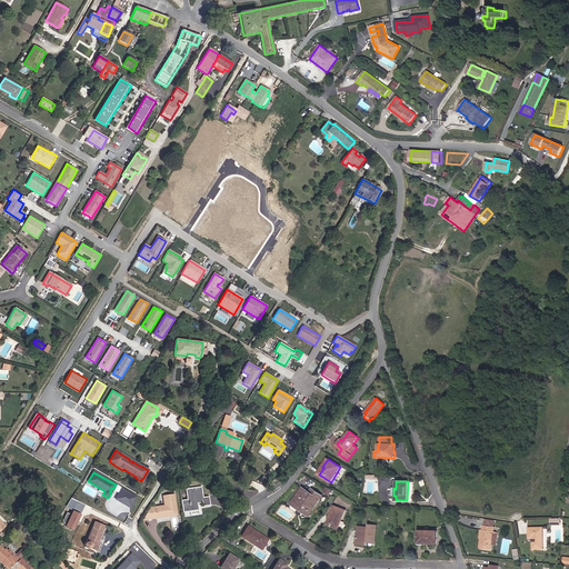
[(189,499),(182,500),(183,511),(199,508),(198,501),(203,500),(202,497),(200,486),(187,488),(189,499)]
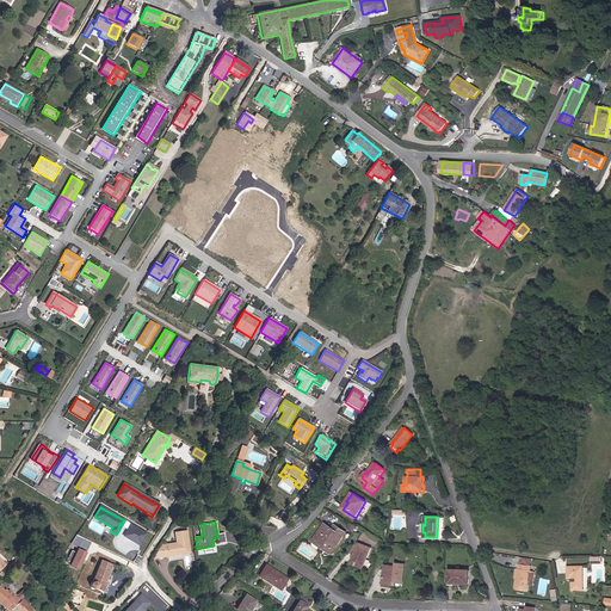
[(146,534),(131,524),(124,536),(140,545),(146,534)]
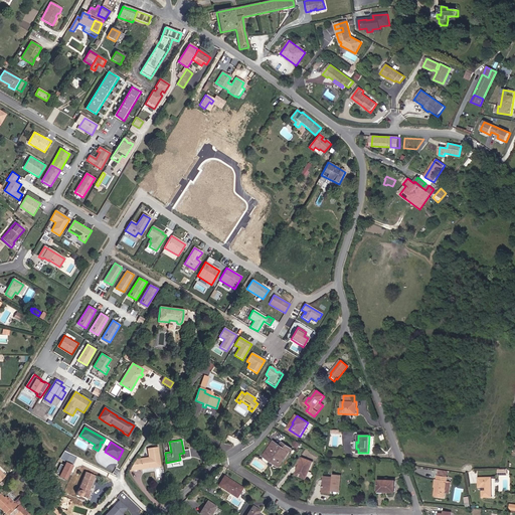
[(280,467),(292,449),(287,446),(282,453),(278,450),(280,446),(274,442),(264,457),(271,461),(272,459),(276,462),(275,464),(280,467)]
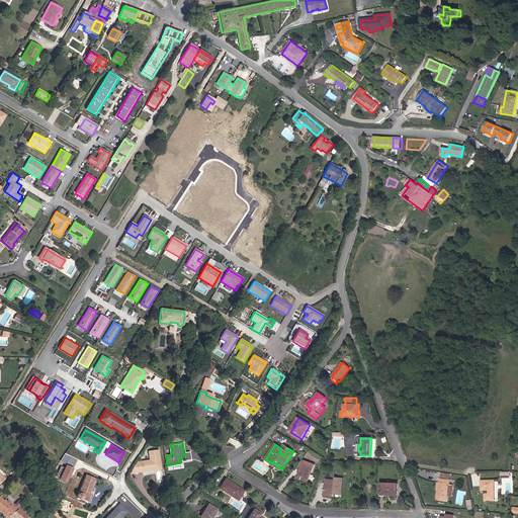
[(283,455),(288,448),(283,445),(281,448),(279,452),(283,455)]
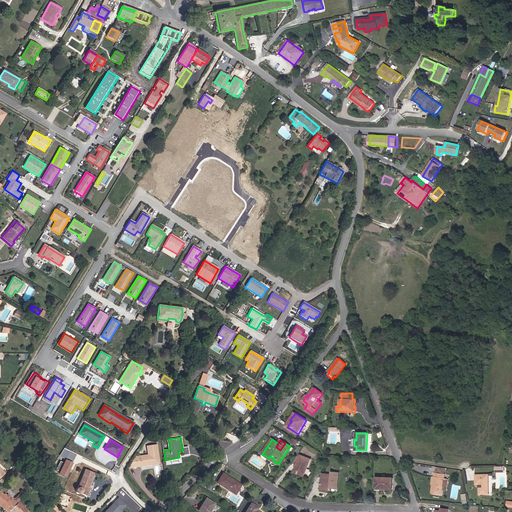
[(159,463),(157,444),(147,446),(148,455),(134,457),(128,468),(159,463)]
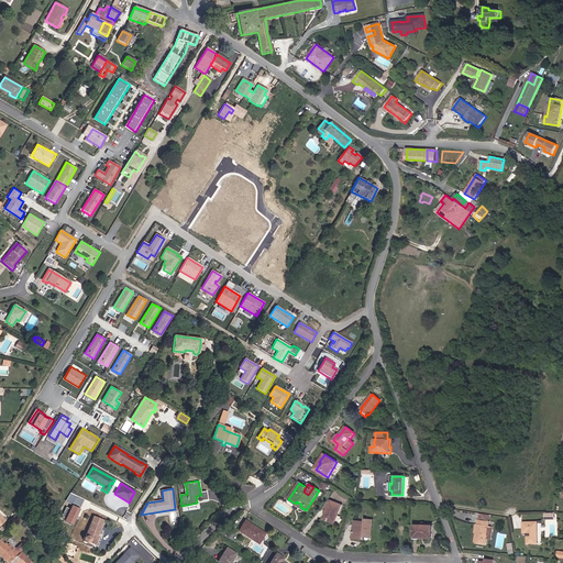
[(334,523),(342,505),(331,500),(323,519),(334,523)]
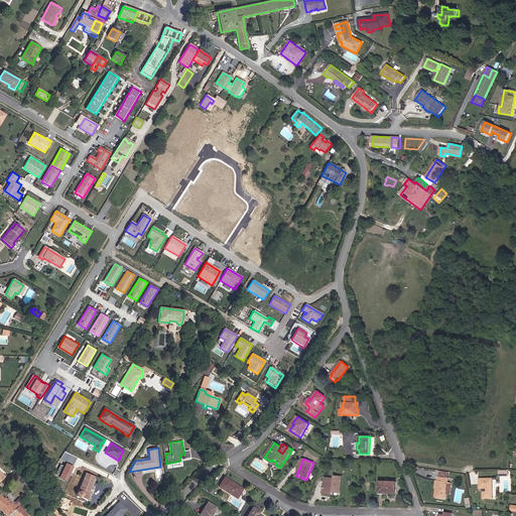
[(68,482),(75,466),(67,463),(66,467),(61,465),(57,475),(60,476),(60,478),(68,482)]
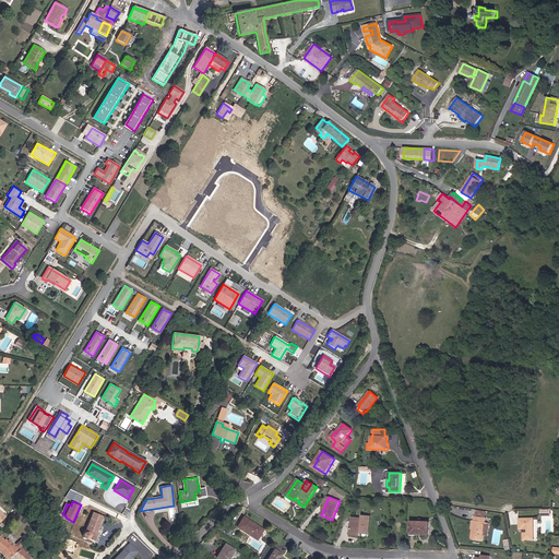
[(94,542),(97,533),(95,532),(102,516),(92,512),(84,533),(83,533),(82,535),(82,537),(83,538),(84,539),(85,539),(86,539),(87,538),(93,542),(94,542)]
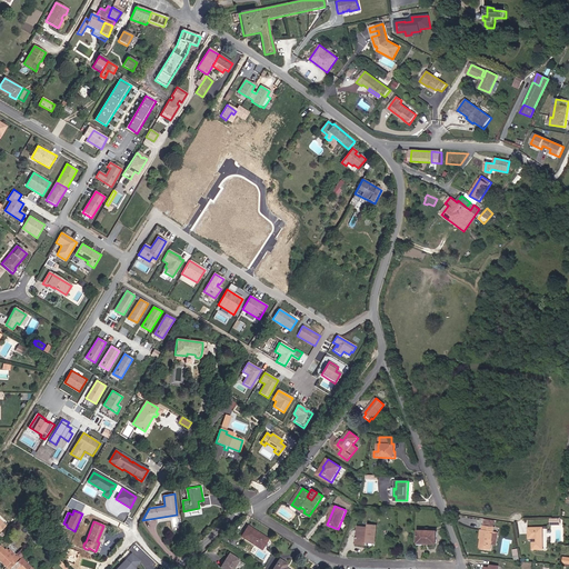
[(376,543),(377,526),(369,525),(368,528),(359,527),(357,545),(368,546),(368,542),(376,543)]
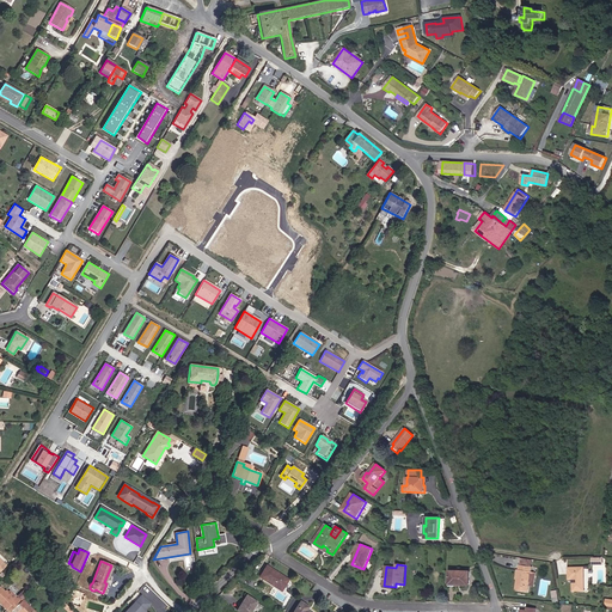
[(106,594),(111,581),(108,580),(114,567),(111,565),(104,582),(106,583),(103,593),(106,594)]
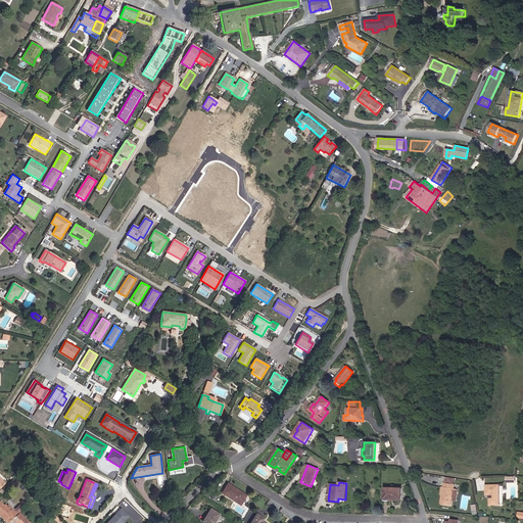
[(457,501),(458,490),(454,489),(455,484),(444,483),(441,505),(452,506),(453,500),(457,501)]
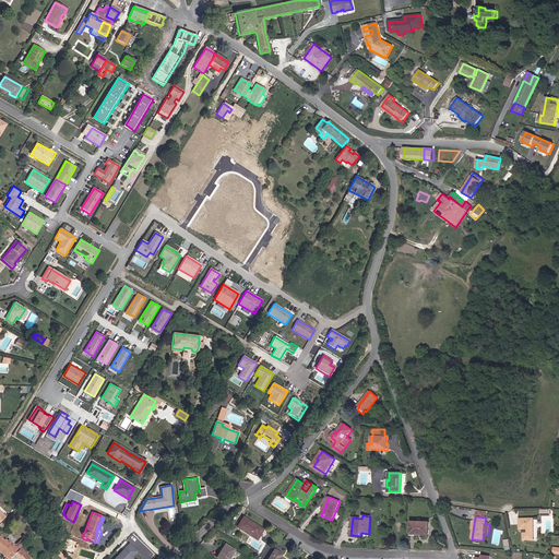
[(257,539),(263,530),(244,518),(237,527),(257,539)]
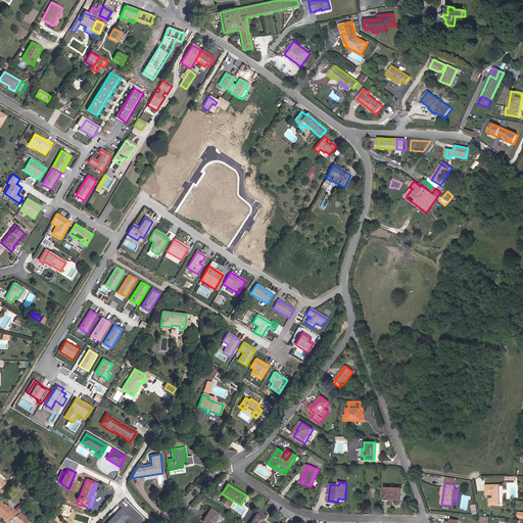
[(500,505),(500,485),(486,485),(486,494),(489,494),(490,505),(500,505)]
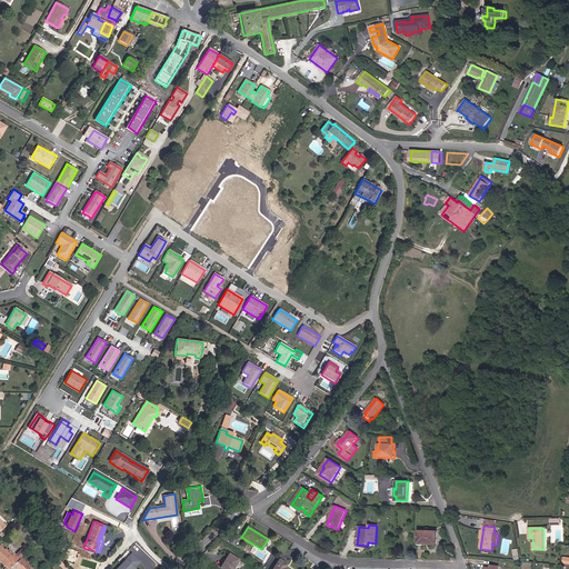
[(437,545),(437,531),(419,531),(418,543),(437,545)]
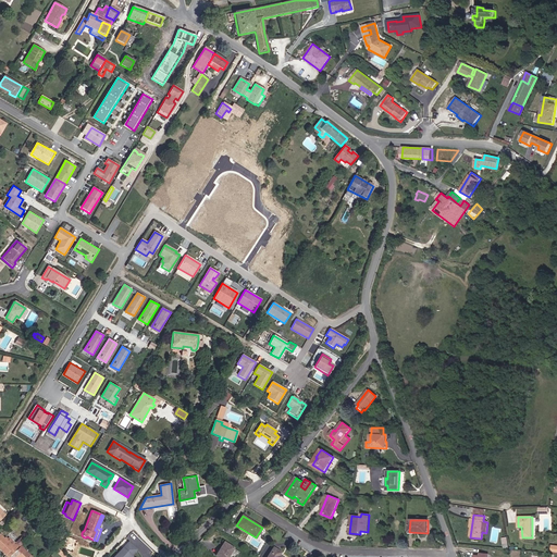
[(9,556),(11,556),(21,546),(26,541),(22,536),(19,540),(20,541),(16,544),(13,547),(4,539),(0,534),(0,548),(8,556),(9,556)]
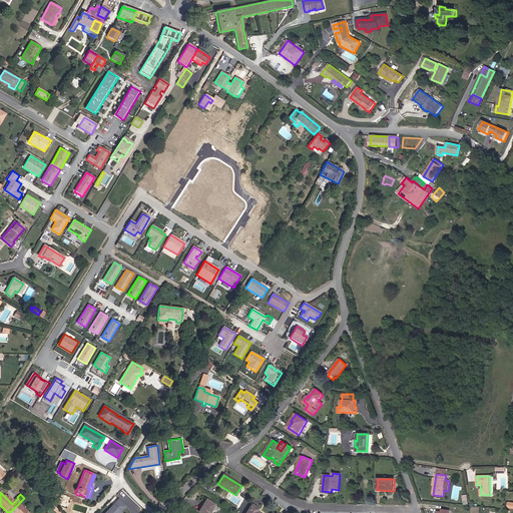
[(15,501),(8,495),(7,496),(5,495),(4,496),(12,504),(15,501)]
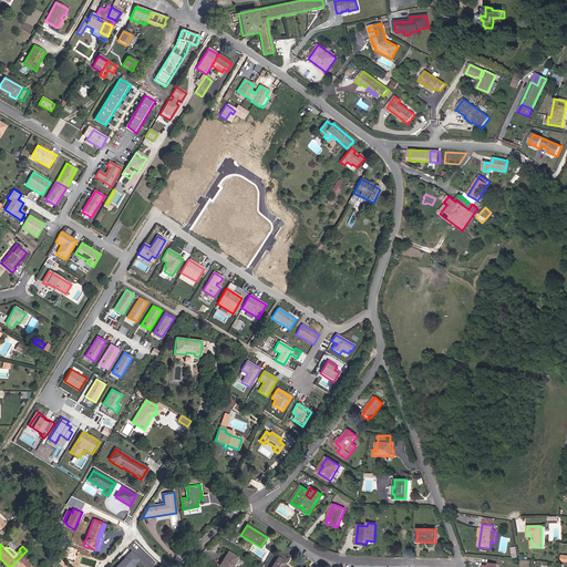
[(138,559),(131,552),(115,566),(133,566),(134,566),(133,565),(138,559)]
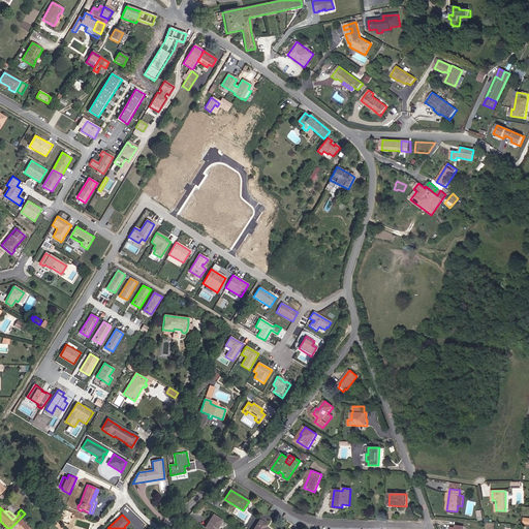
[(207,528),(216,528),(222,521),(213,516),(205,528),(207,528)]
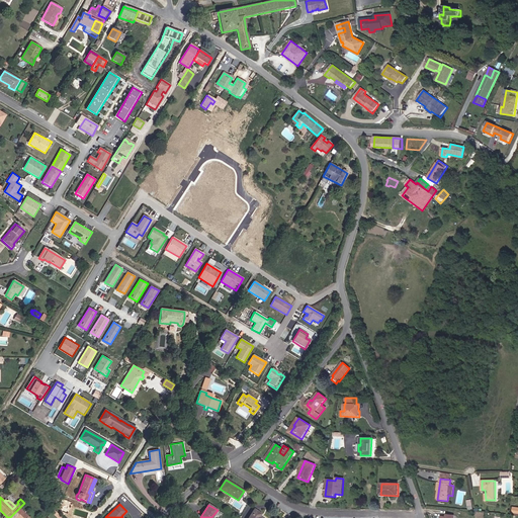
[(29,517),(19,508),(10,517),(11,517),(29,517)]
